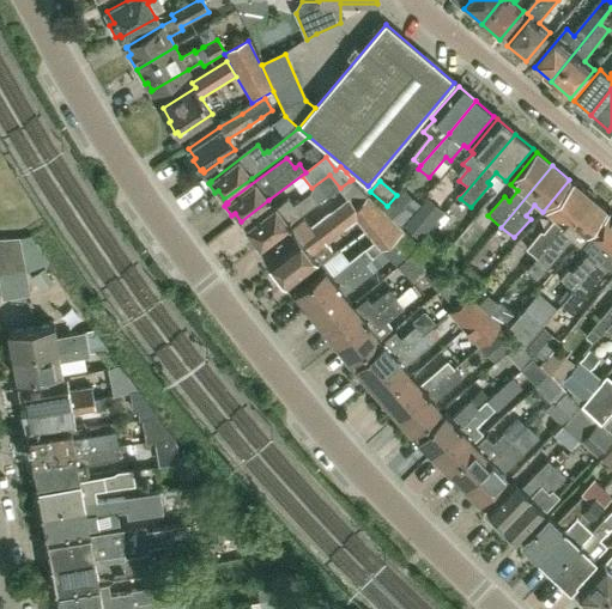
[(527,250),(537,259),(589,196),(573,183),(546,214),(555,221),(543,233),(541,233),(527,250)]
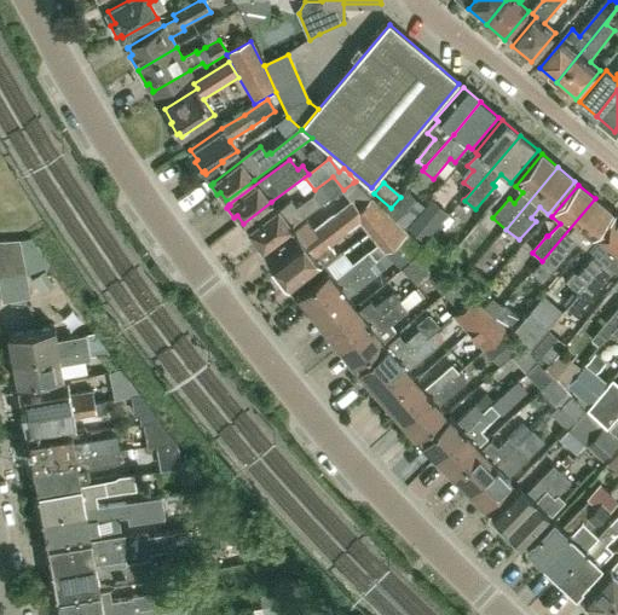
[(279,271),(309,249),(340,225),(353,215),(373,201),(365,193),(346,209),(335,216),(334,216),(313,231),(307,224),(267,254),(267,256),(265,257),(272,266),(275,265),(279,271)]
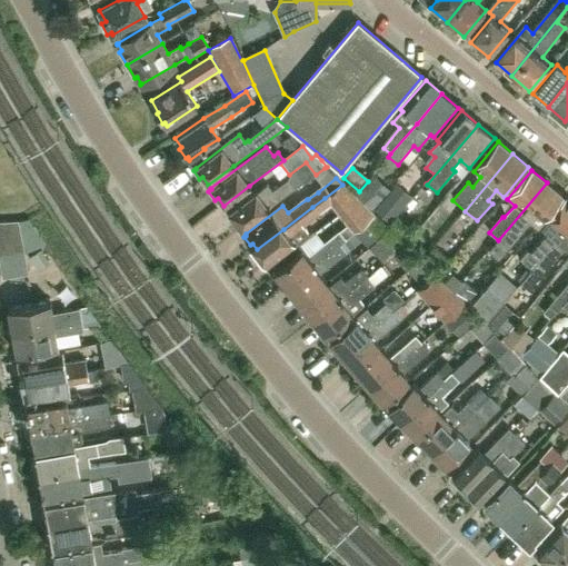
[(236,222),(241,230),(242,230),(295,189),(288,180),(272,192),(268,187),(258,195),(256,192),(229,212),(230,214),(229,217),(232,221),(236,222)]
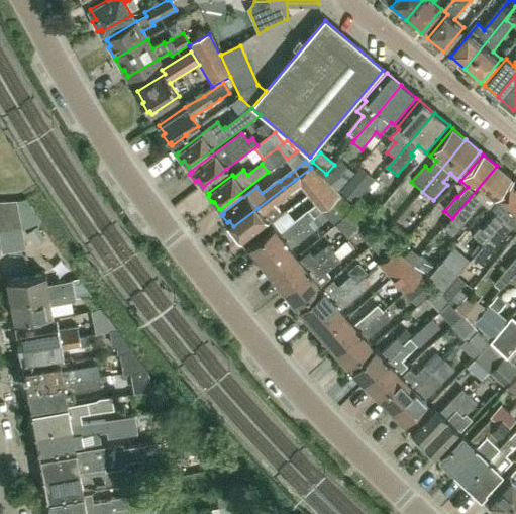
[(324,177),(325,178),(339,191),(349,179),(334,165),(326,174),(324,177)]
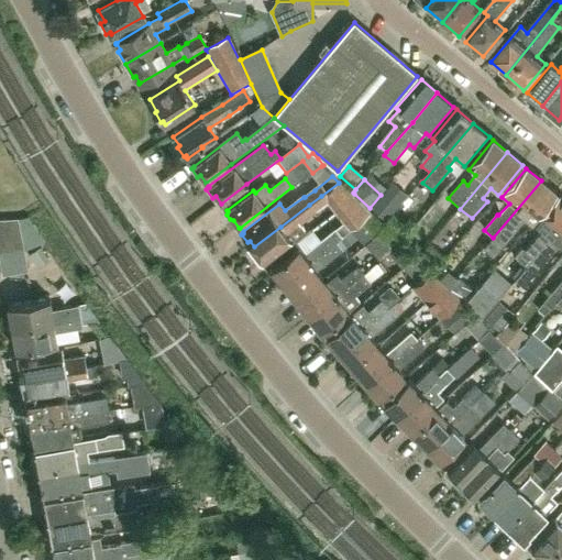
[(495,256),(527,218),(532,223),(557,194),(541,180),(493,238),(484,248),(495,256)]
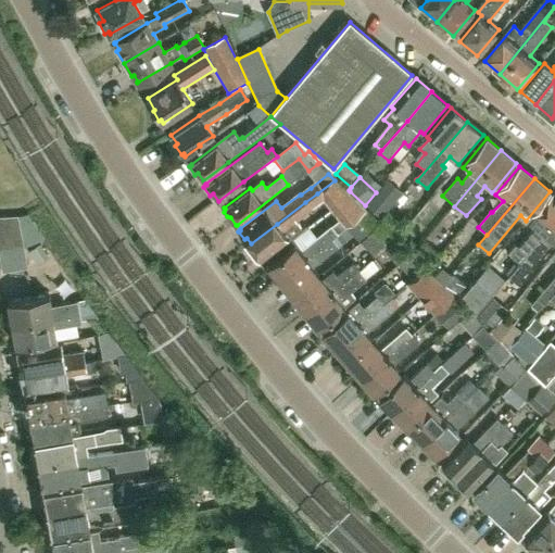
[(323,200),(331,212),(351,197),(335,180),(317,193),(323,200)]
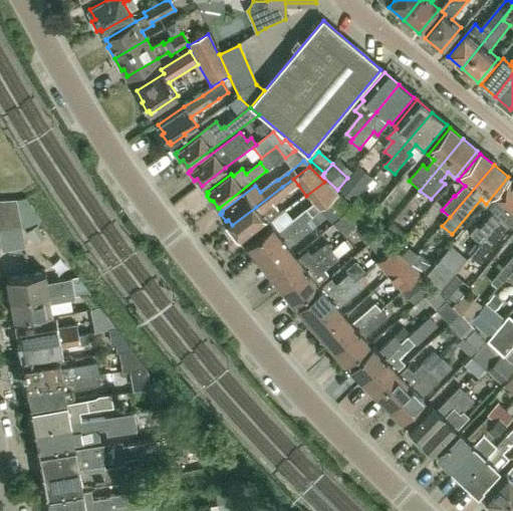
[(480,245),(504,216),(512,205),(512,181),(511,180),(490,205),(497,210),(480,230),(477,227),(469,236),(480,245)]
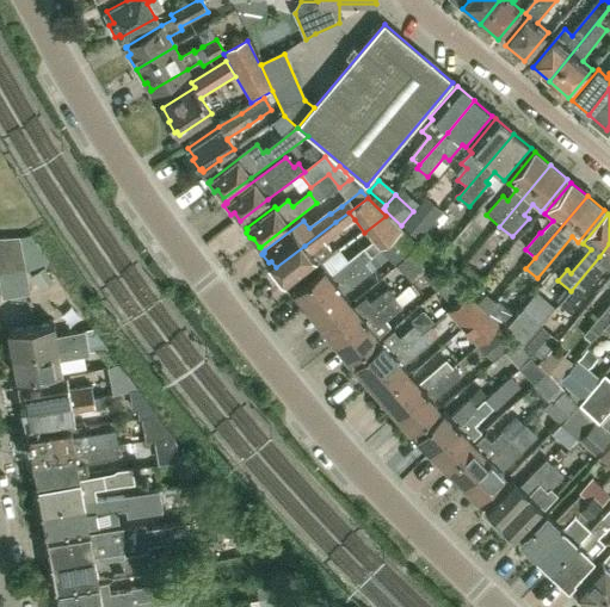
[(399,229),(386,216),(364,233),(380,251),(389,242),(401,231),(399,229)]
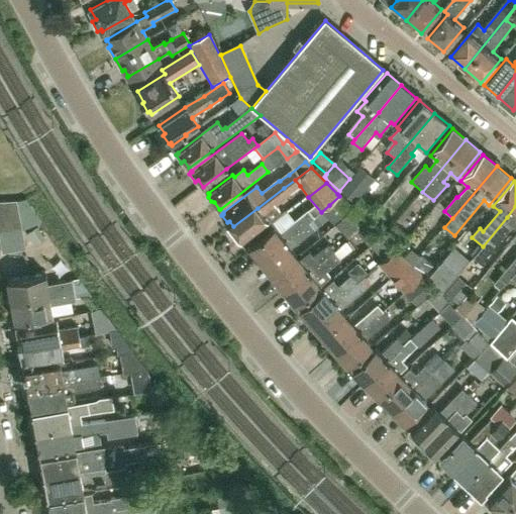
[(258,208),(233,226),(238,233),(236,234),(242,242),(244,240),(244,241),(269,223),(268,222),(280,212),(275,206),(289,195),(284,188),(258,208)]
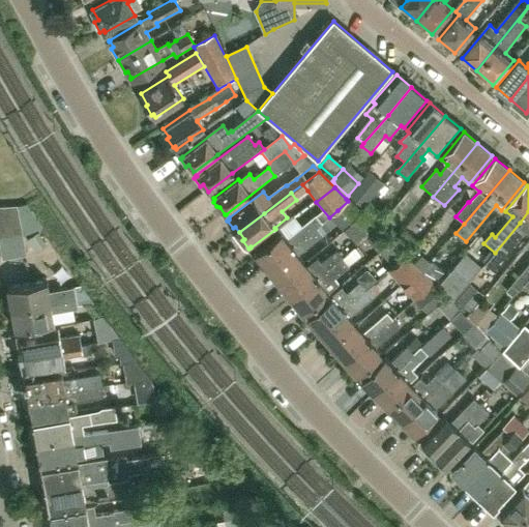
[(349,201),(348,201),(338,210),(352,225),(362,215),(349,201)]
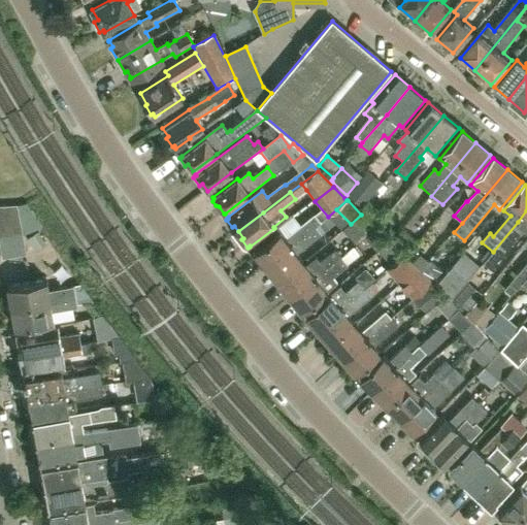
[(362,214),(375,227),(385,218),(371,205),(362,214)]
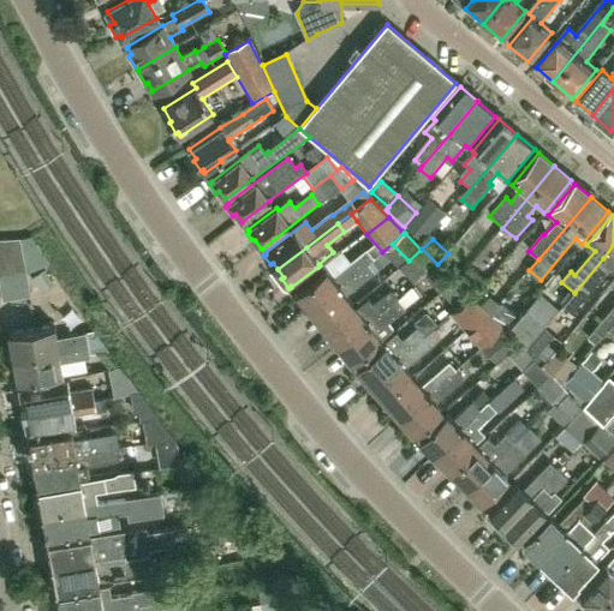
[(0,241),(0,253),(22,250),(21,240),(0,241)]
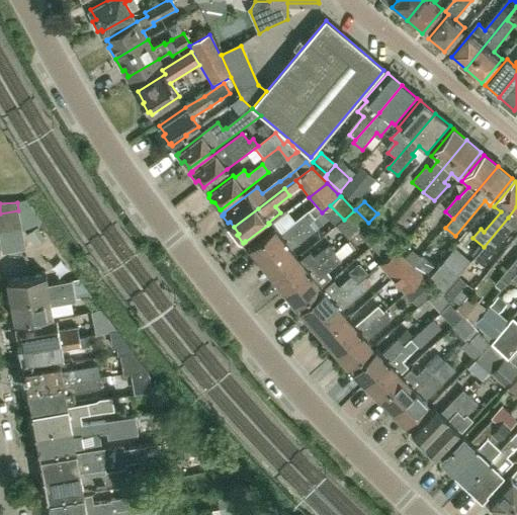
[(516,206),(508,218),(484,247),(474,259),(482,265),(498,245),(515,224),(516,225),(516,206)]
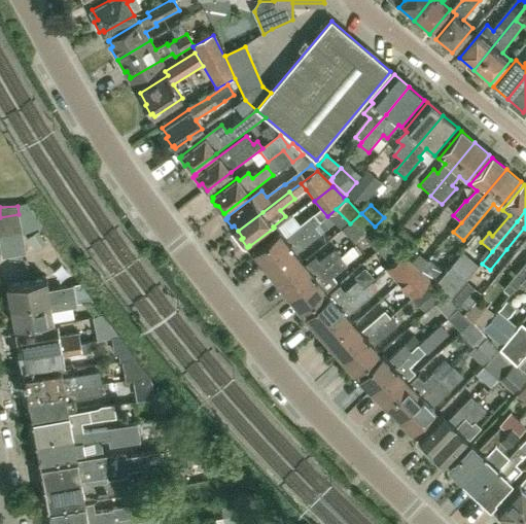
[(19,214),(0,217),(0,228),(21,224),(19,214)]
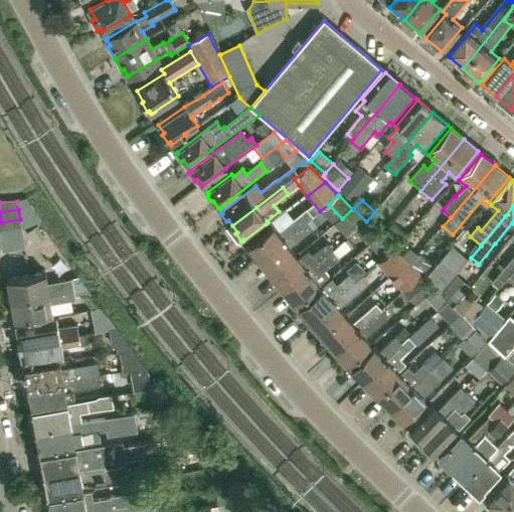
[(356,231),(366,222),(352,209),(342,218),(335,224),(348,238),(356,231)]
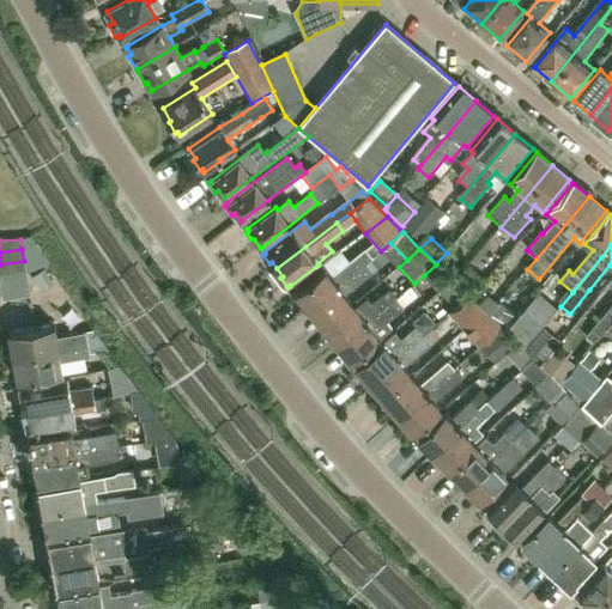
[(296,293),(309,310),(338,287),(365,265),(373,259),(367,250),(352,262),(331,279),(325,270),(296,293)]
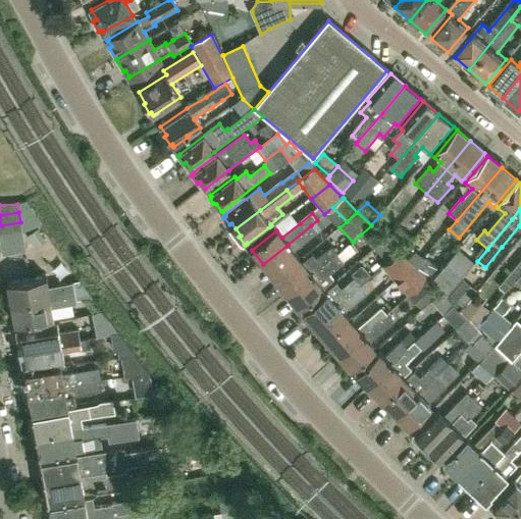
[(0,236),(22,232),(20,222),(0,225),(0,236)]
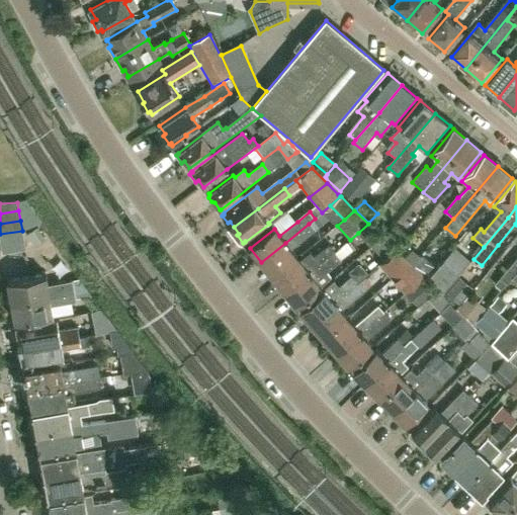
[(261,262),(274,279),(284,271),(282,268),(296,257),(291,250),(315,232),(309,224),(285,243),(261,262)]
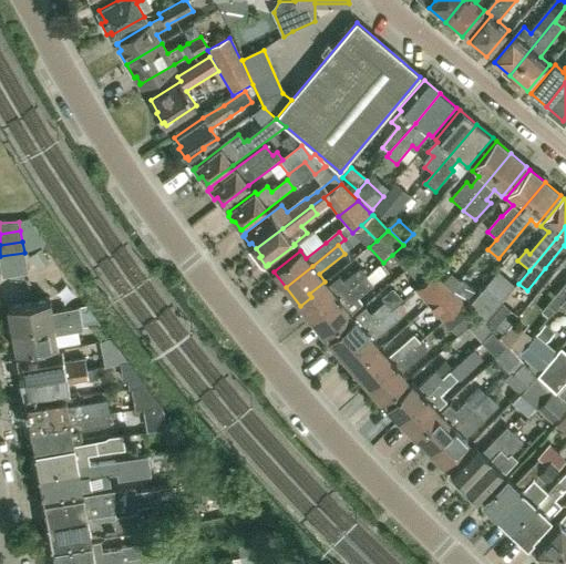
[(417,259),(403,245),(392,255),(407,272),(407,270),(418,260),(417,259)]
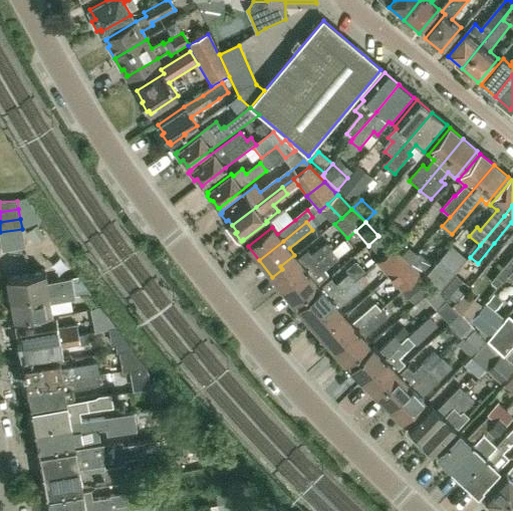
[(391,225),(382,236),(395,246),(403,236),(391,225)]
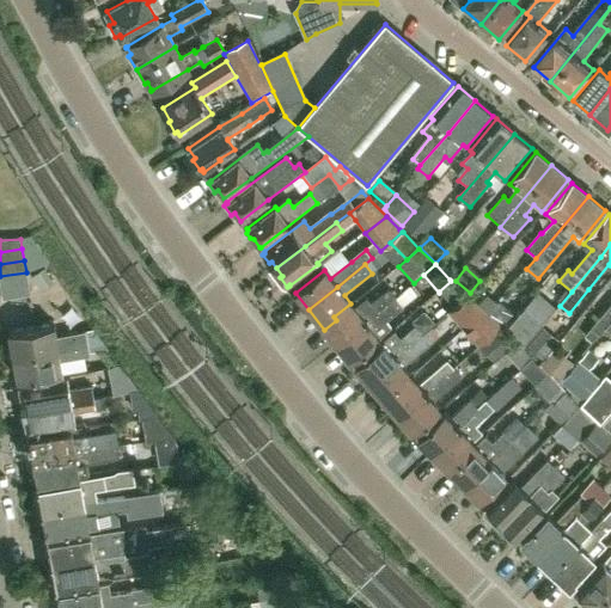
[(0,276),(0,288),(28,283),(26,272),(0,276)]
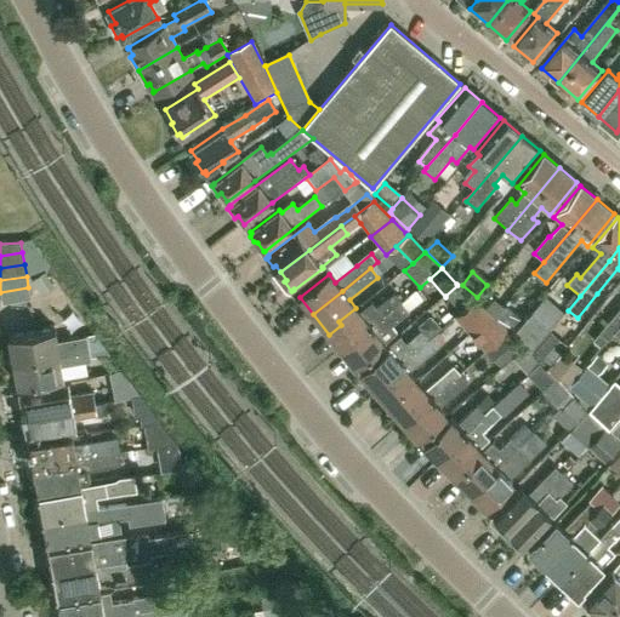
[(459,285),(458,285),(445,296),(445,297),(444,297),(460,313),(473,301),(460,286),(459,285)]
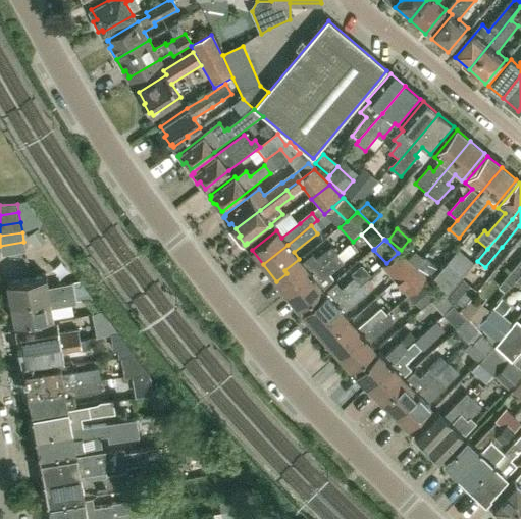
[(23,242),(0,246),(0,247),(2,258),(25,253),(23,242)]
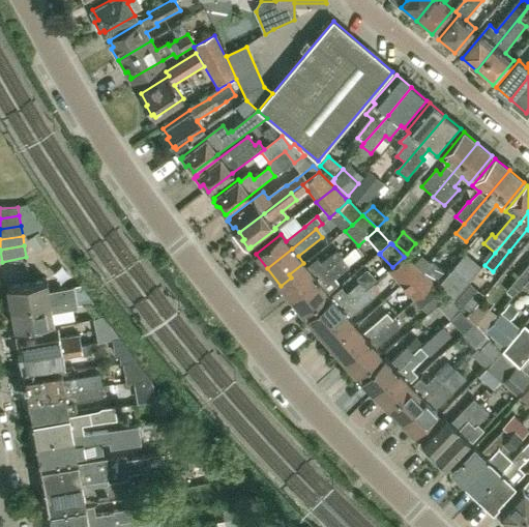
[(281,286),(292,300),(328,271),(333,267),(334,266),(339,263),(343,260),(336,252),(321,263),(318,259),(307,267),(303,263),(289,274),(291,277),(281,286)]
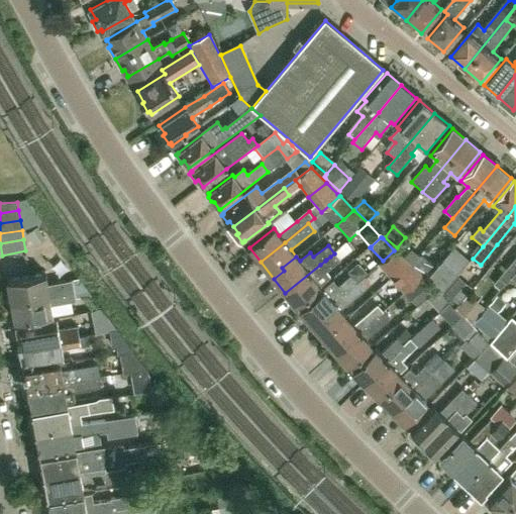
[(397,275),(409,265),(394,250),(383,261),(380,264),(393,278),(397,275)]
